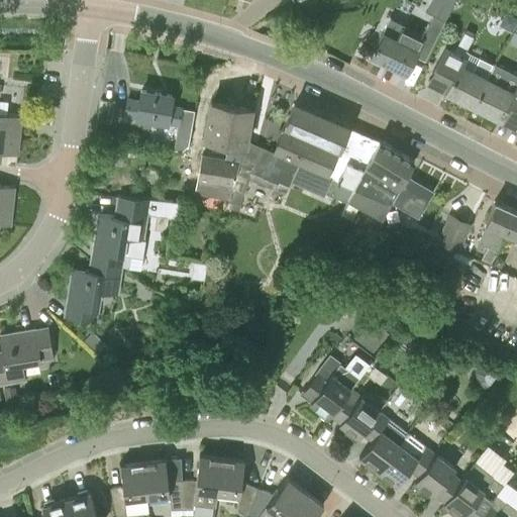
[(371,58),(386,65),(388,62),(397,66),(399,63),(407,67),(405,70),(406,71),(414,55),(424,61),(435,37),(440,30),(426,29),(421,38),(402,28),(397,39),(384,32),(378,43),(377,42),(374,47),(376,48),(371,58)]
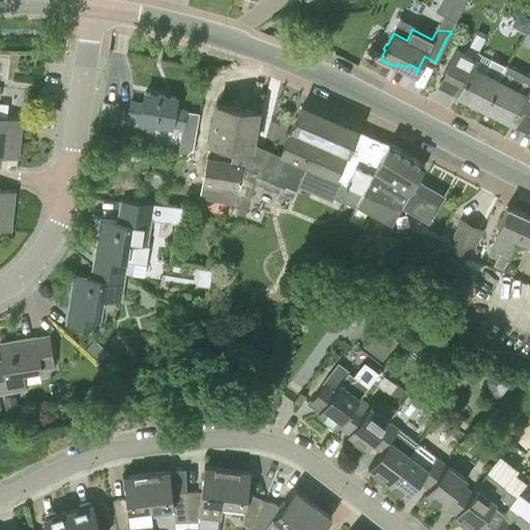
[(469,45),(478,50),(486,37),(475,33),(469,45)]
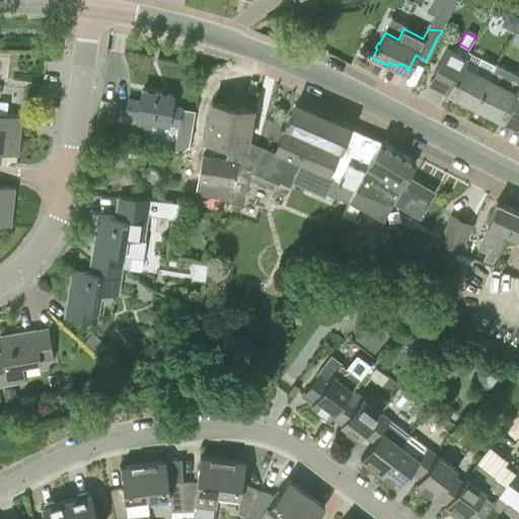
[(461,100),(473,106),(489,76),(495,65),(480,57),(477,63),(448,48),(435,73),(453,82),(448,91),(461,97),(459,100),(460,101),(461,100)]
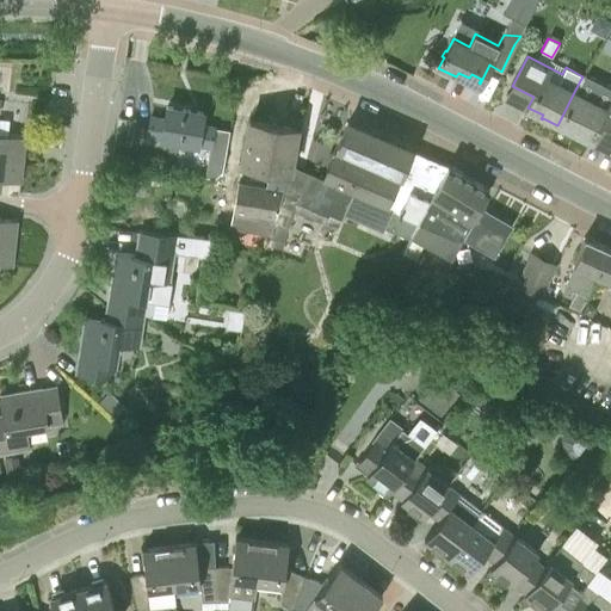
[(576,131),(591,139),(600,119),(610,124),(610,98),(610,97),(610,86),(584,74),(582,76),(575,90),(557,125),(557,127),(559,127),(559,125),(574,134),(573,135),(574,135),(576,131)]
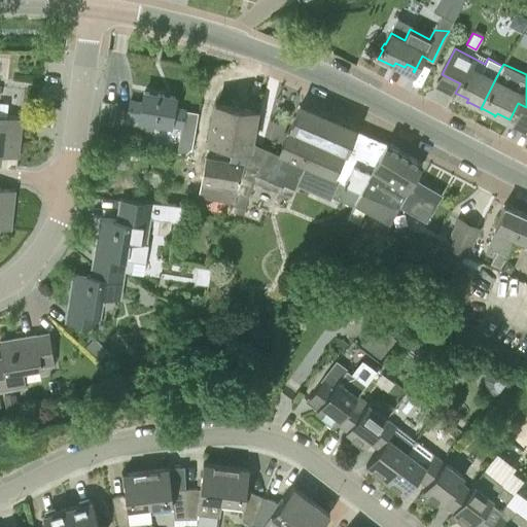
[(127,116),(183,127),(185,110),(173,108),(175,97),(144,92),(142,103),(130,101),(127,116)]
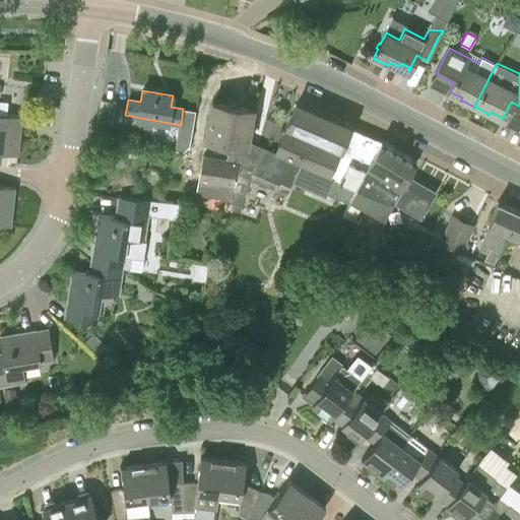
[(328,193),(346,202),(348,198),(355,188),(352,187),(380,144),(350,128),(350,127),(315,112),(296,102),(275,152),(262,147),(252,171),(287,186),(302,159),(334,177),(328,193)]
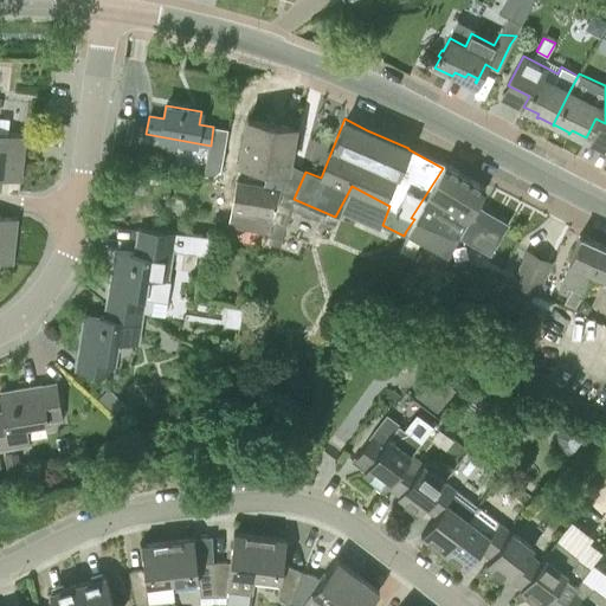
[(288,167),(294,127),(247,120),(240,159),(288,167)]
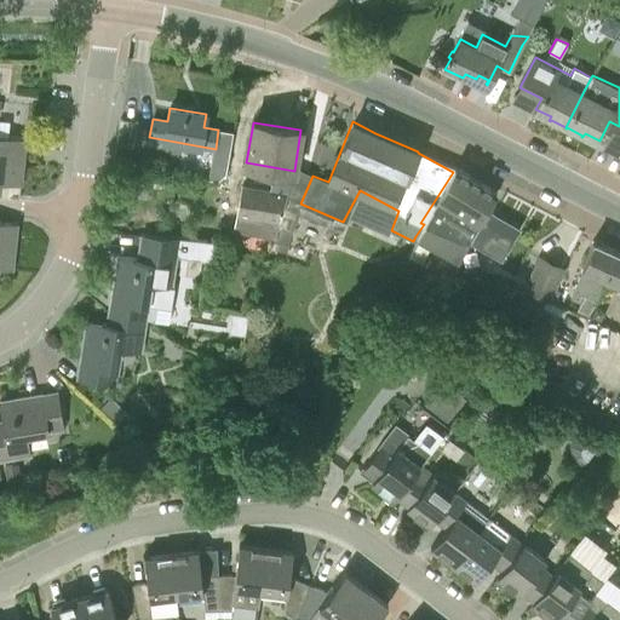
[(26,138),(0,136),(0,182),(22,184),(26,138)]
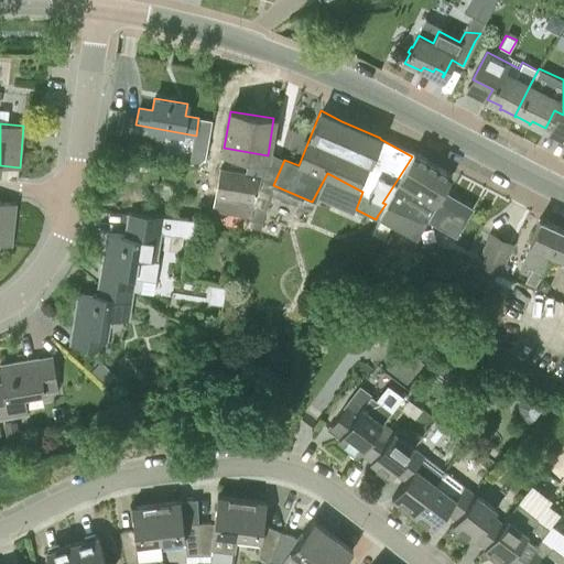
[(426,220),(456,236),(468,215),(446,203),(451,197),(442,192),(452,175),(414,152),(412,156),(382,203),(386,204),(378,215),(392,223),(394,220),(419,234),(426,220)]
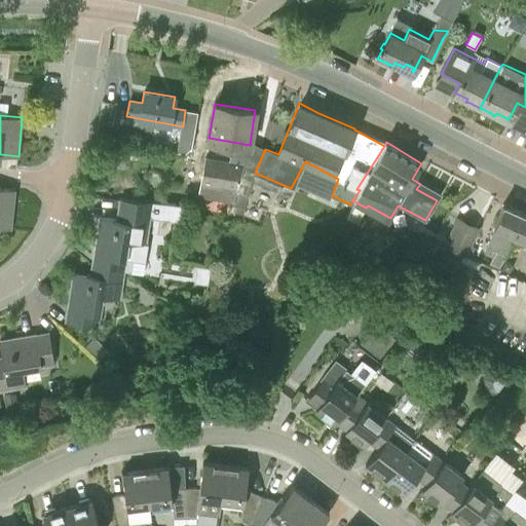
[(236,179),(243,158),(207,153),(203,175),(198,196),(223,200),(220,210),(226,211),(232,191),(236,179)]
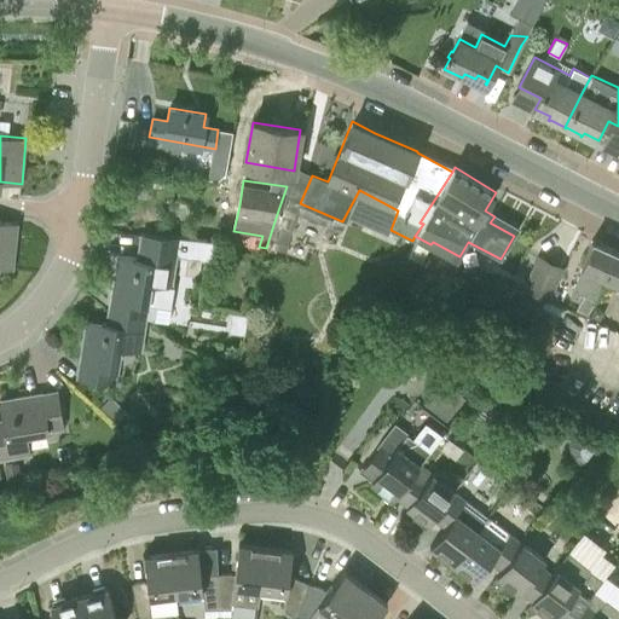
[(278,210),(273,225),(291,231),(296,213),(278,210)]
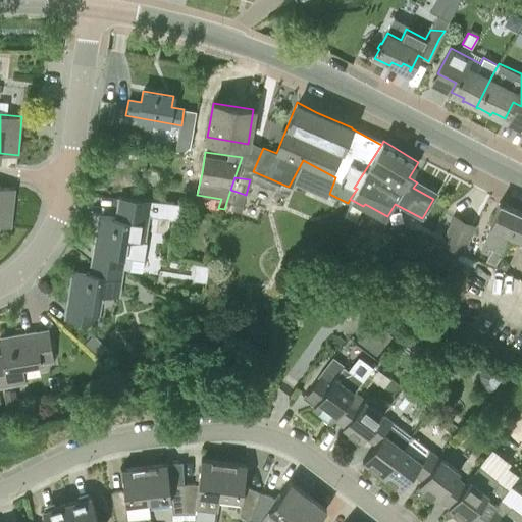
[(0,225),(6,226),(10,226),(14,188),(0,186),(0,225)]
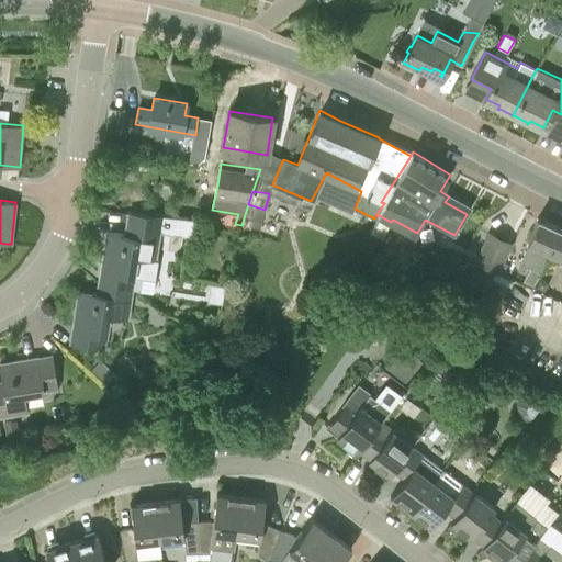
[(130,289),(139,290),(142,276),(156,278),(158,261),(155,261),(159,232),(191,237),(194,220),(161,217),(130,212),(128,225),(127,225),(125,235),(108,232),(101,272),(108,272),(107,285),(130,289)]
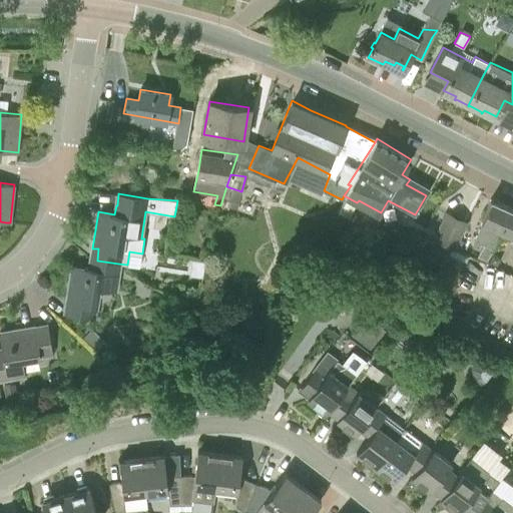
[(237,201),(226,198),(226,199),(224,205),(237,209),(239,202),(237,201)]
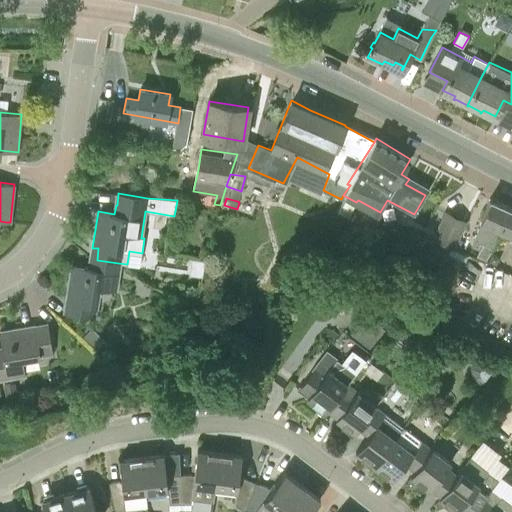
[(511,242),(511,241),(511,208),(490,198),(480,221),(473,238),(476,239),(476,240),(483,243),(476,257),(486,261),(498,235),(509,239),(508,240),(511,242)]
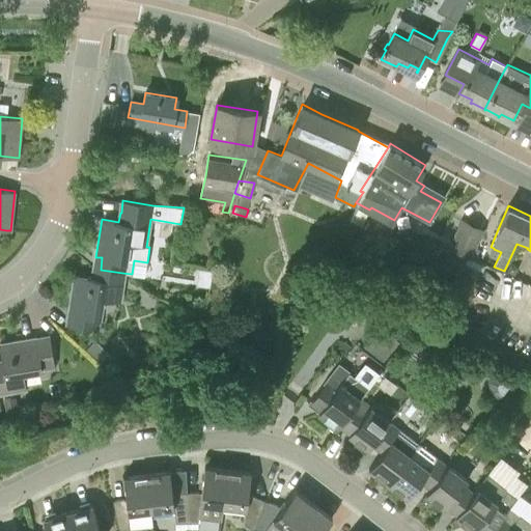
[(450,248),(470,255),(481,229),(463,221),(450,248)]
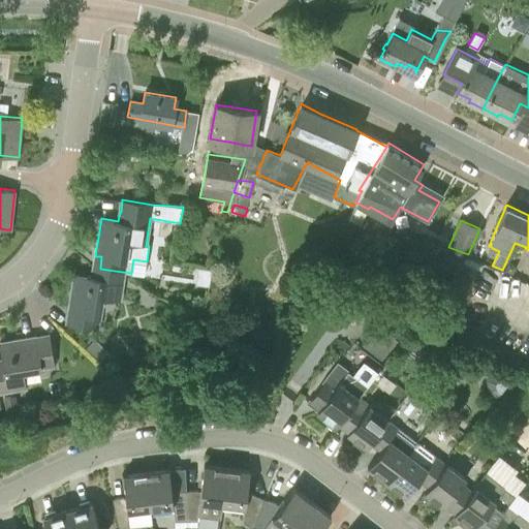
[(205,265),(216,268),(219,253),(209,250),(205,265)]
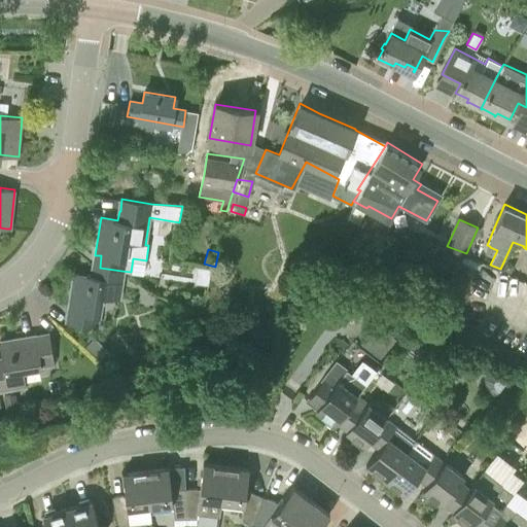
[(479,270),(482,264),(465,256),(462,262),(479,270)]
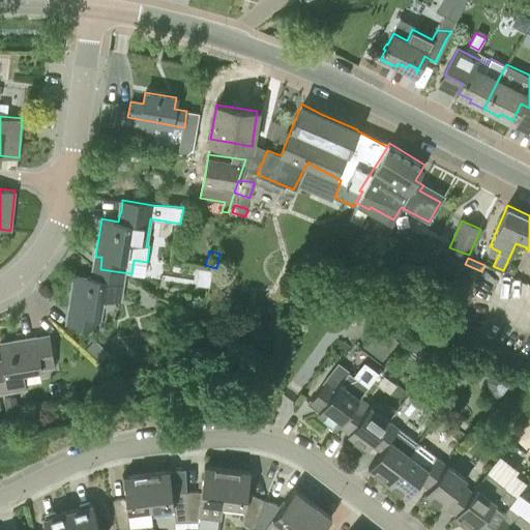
[(508,264),(504,272),(513,276),(518,268),(508,264)]
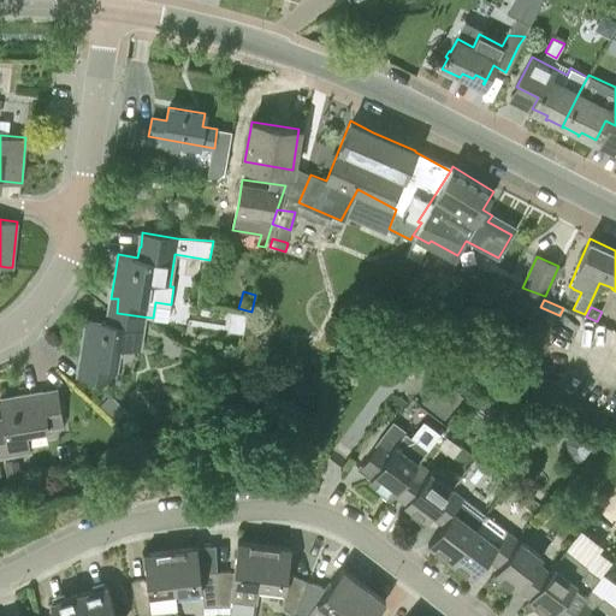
[(86,378),(114,383),(119,345),(137,349),(142,317),(117,313),(108,312),(107,321),(87,319),(80,362),(88,365),(86,378)]
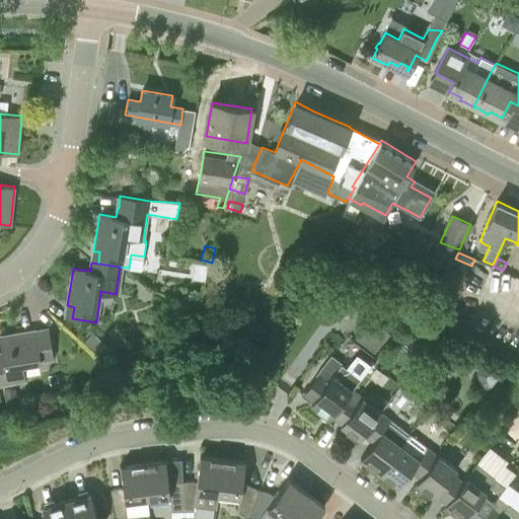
[(370,318),(363,328),(382,344),(390,334),(370,318)]
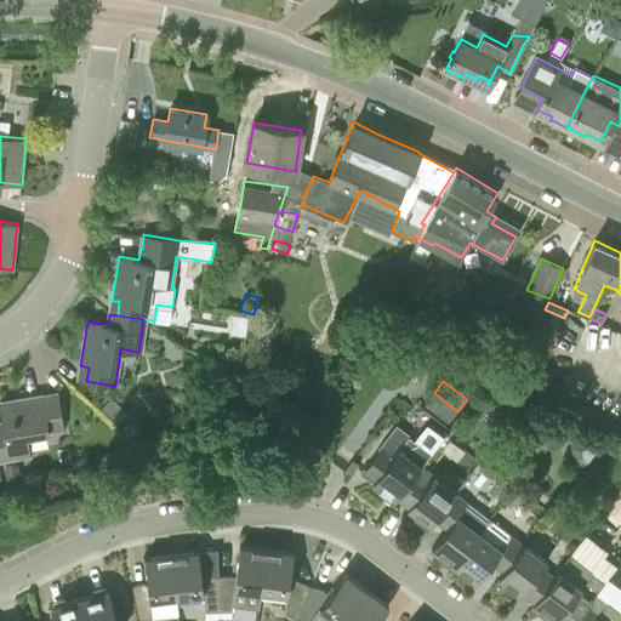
[(292,385),(294,396),(305,396),(305,383),(292,385)]
